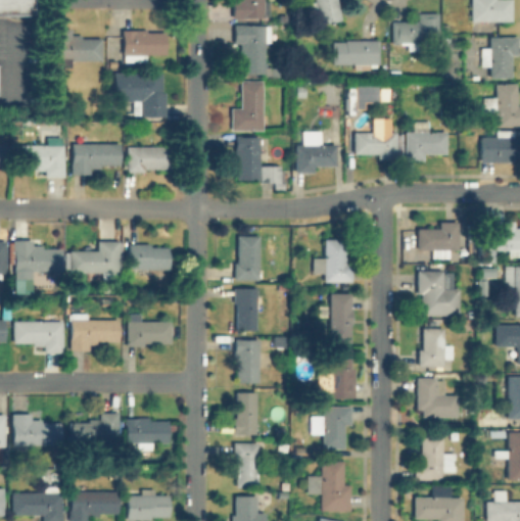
[(0,0),(31,0),(31,17),(0,17),(0,0)]
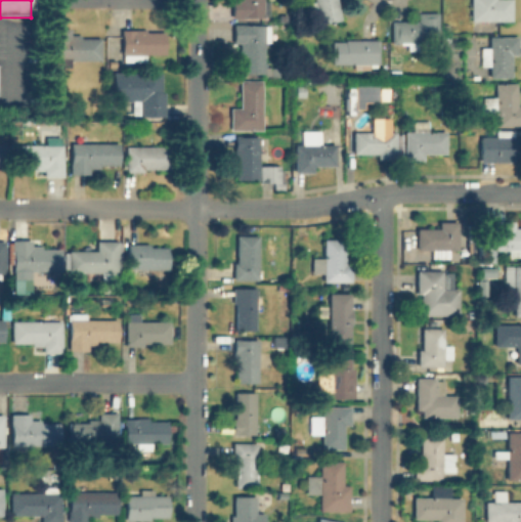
[(265,0),(265,3),(271,3),(271,18),(265,18),(265,19),(246,19),(235,19),(235,1),(242,1),(242,0),(265,0)]
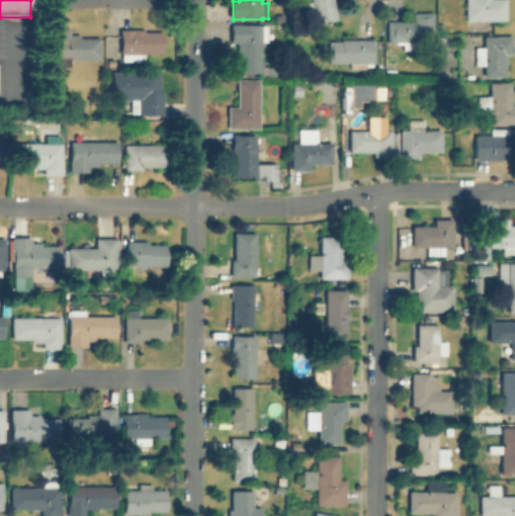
[(336,0),(340,19),(319,24),(317,15),(309,17),(307,5),(314,4),(313,0),(336,0)]
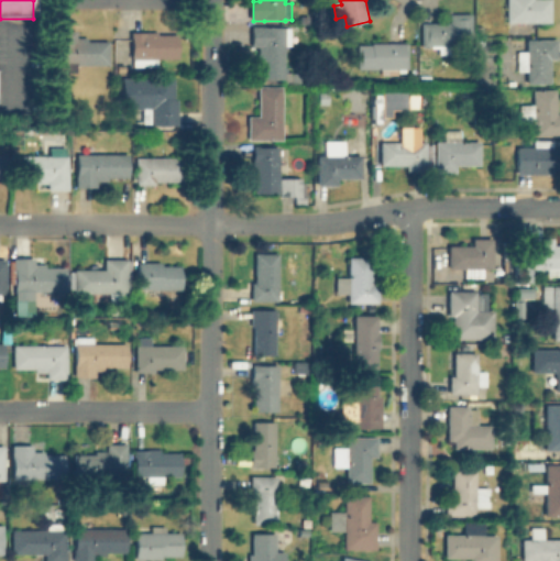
[(552,0),(552,24),(509,24),(509,0),(552,0)]
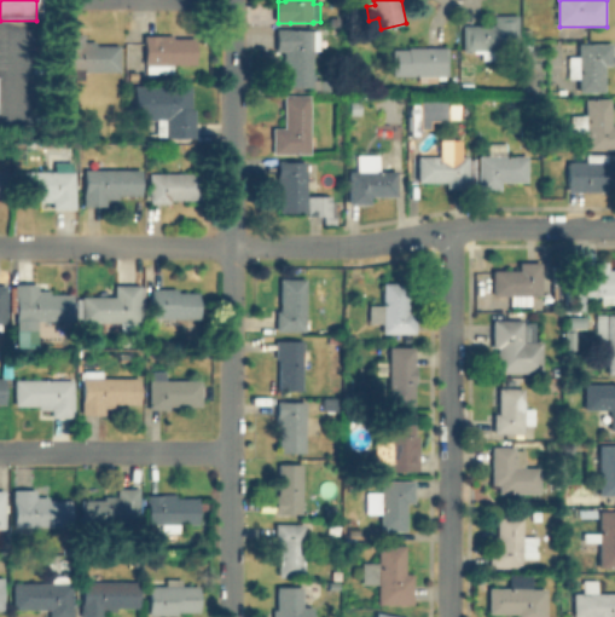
[(520,17),(520,53),(465,53),(464,28),(495,28),(495,17),(520,17)]
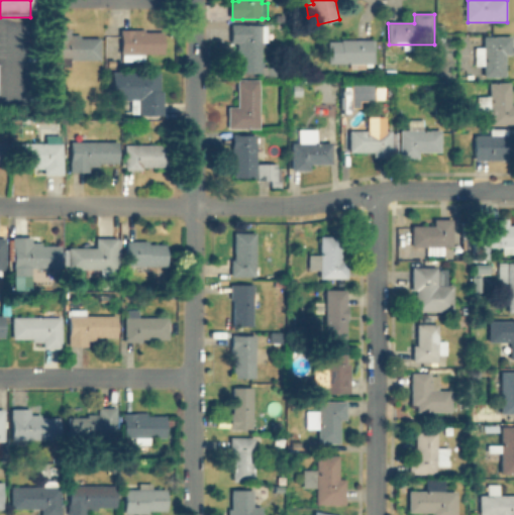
[(271,28),(270,43),(265,43),(264,75),(241,74),(242,56),(239,56),(239,46),(233,46),(233,25),(264,26),(264,28),(271,28)]
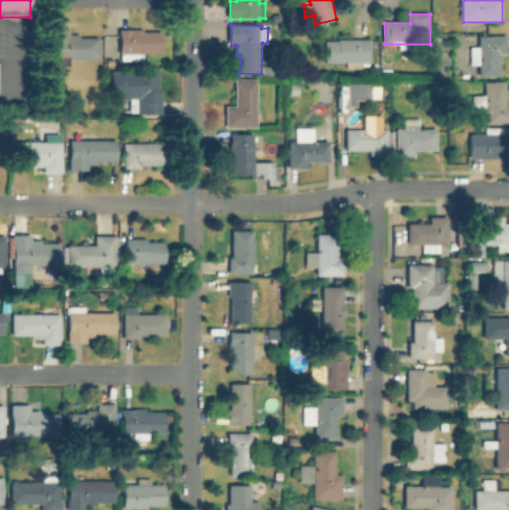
[(101,39),(101,61),(71,61),(71,68),(55,68),(55,61),(53,61),(53,31),(71,31),(70,37),(82,37),(82,39),(101,39)]
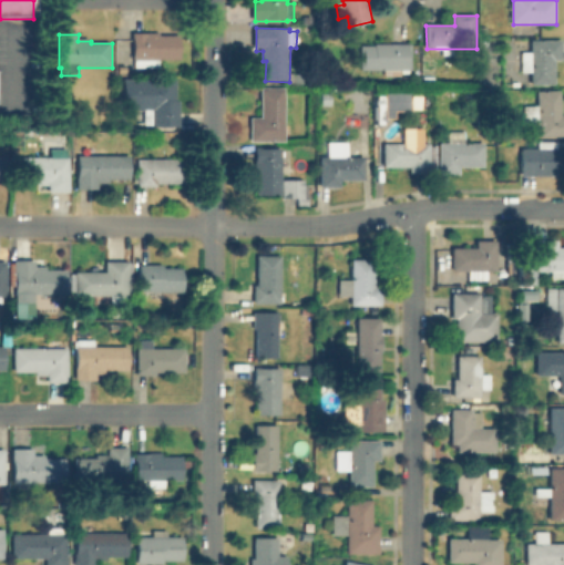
[(181,37),(182,61),(160,61),(160,69),(136,70),(136,61),(134,61),(134,34),(160,34),(160,38),(181,37)]
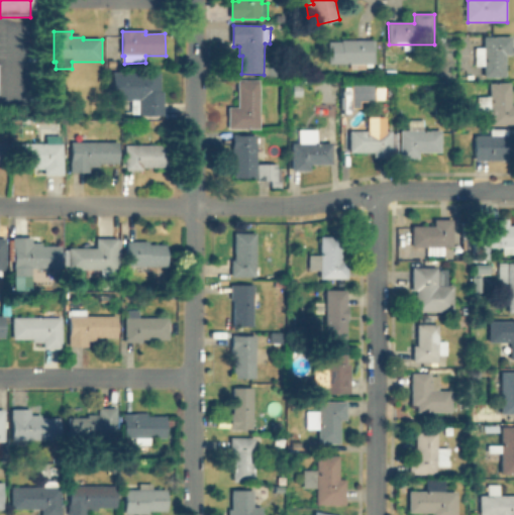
[(513,38),(513,56),(507,56),(506,78),(486,78),(486,67),(477,67),(477,50),(486,50),(486,38),(513,38)]
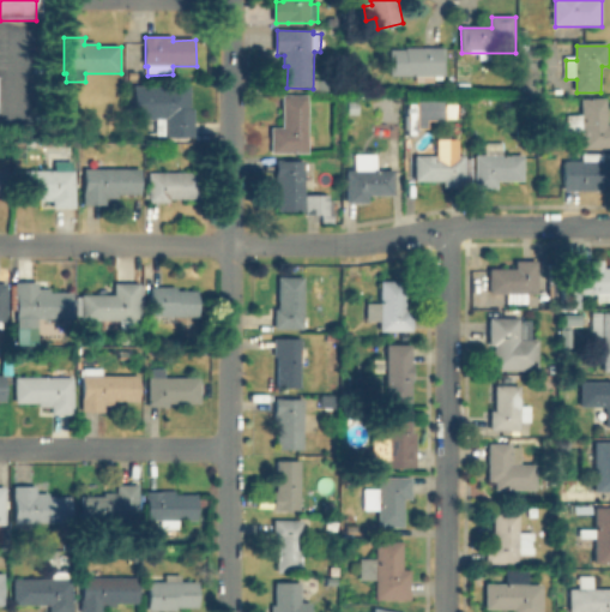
[(447,49),(447,77),(435,77),(435,84),(417,83),(417,77),(394,77),(394,51),(408,51),(408,48),(447,49)]
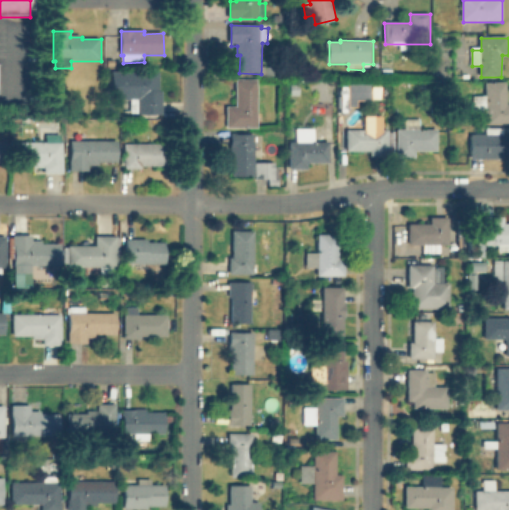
[(268,78),(268,67),(277,67),(276,78),(268,78)]
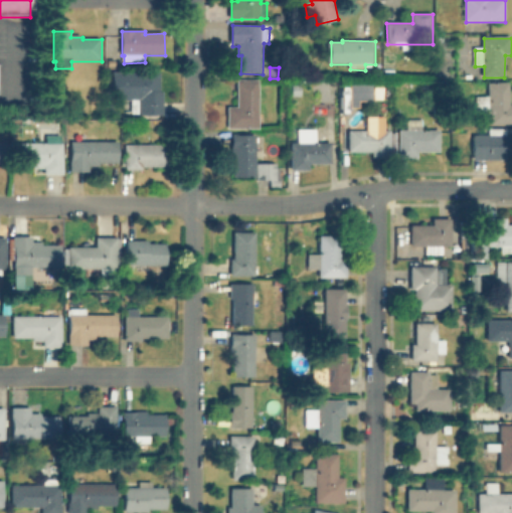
[(164,92),(164,115),(133,114),(133,101),(126,101),(127,73),(162,73),(162,92),(164,92)]
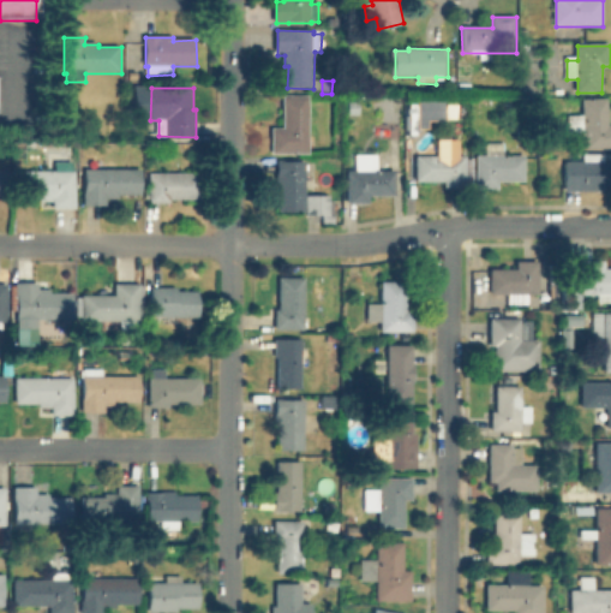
[(311,97),(311,155),(274,155),(274,130),(285,130),(285,97),(311,97)]
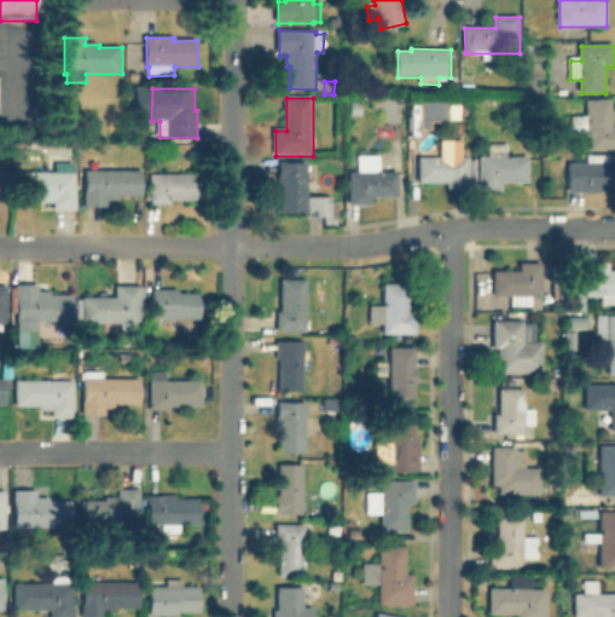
[(613,101),(614,128),(614,151),(590,153),(589,138),(573,138),(572,119),(589,119),(587,102),(613,101)]
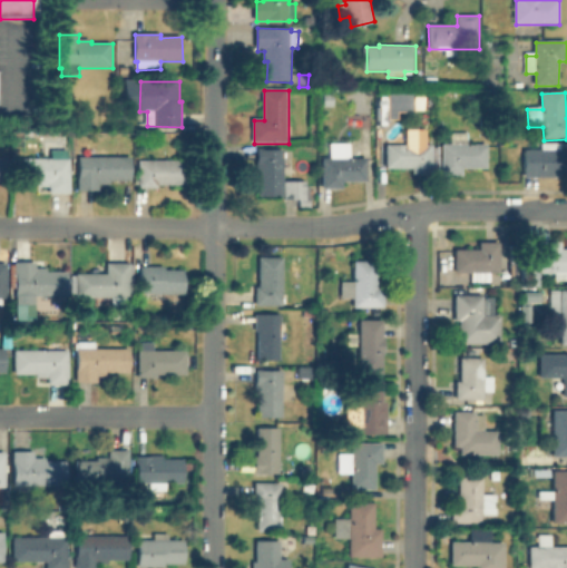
[(322,108),(323,95),(334,95),(334,108),(322,108)]
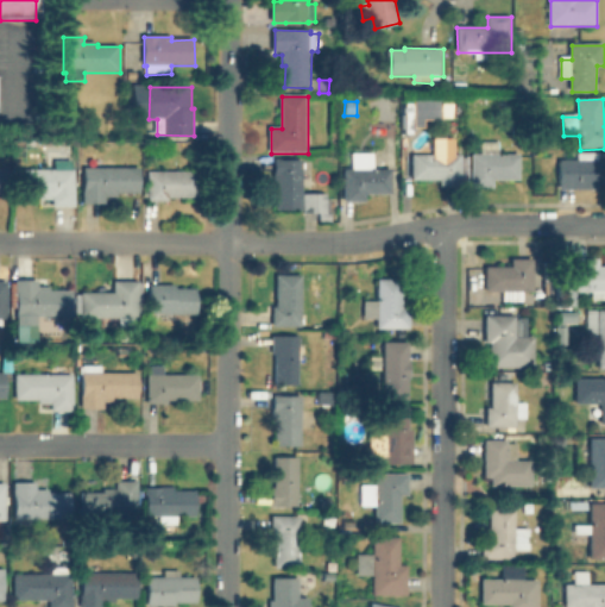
[(451,112),(449,102),(465,101),(466,110),(451,112)]
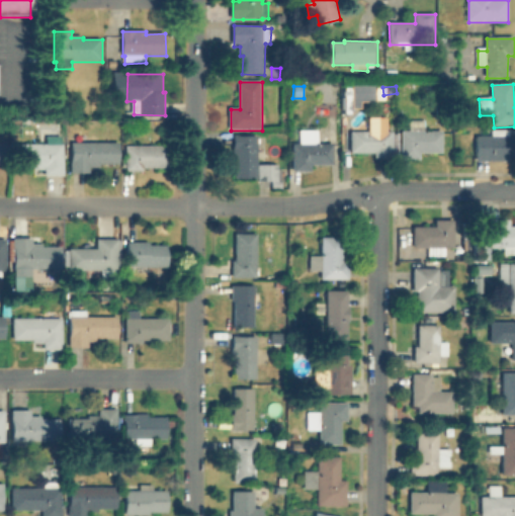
[(443,132),(442,153),(421,153),(421,159),(403,159),(404,133),(411,133),(411,121),(426,121),(426,132),(443,132)]
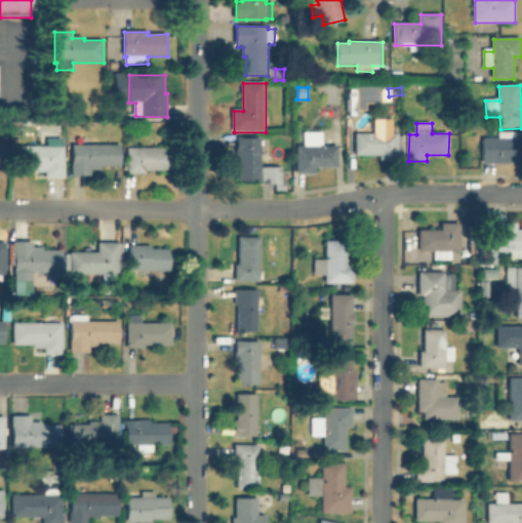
[(517,131),(518,139),(521,139),(521,160),(518,160),(518,162),(484,162),(484,139),(499,139),(500,131),(517,131)]
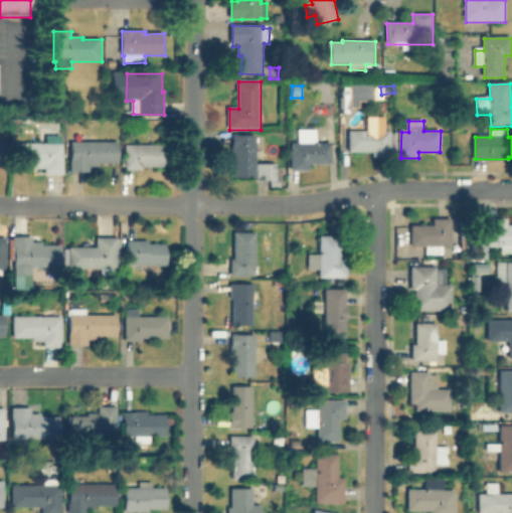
[(317,144),(333,144),(333,165),(312,165),(312,171),(294,171),(294,144),(300,144),(300,131),(317,131),(317,144)]
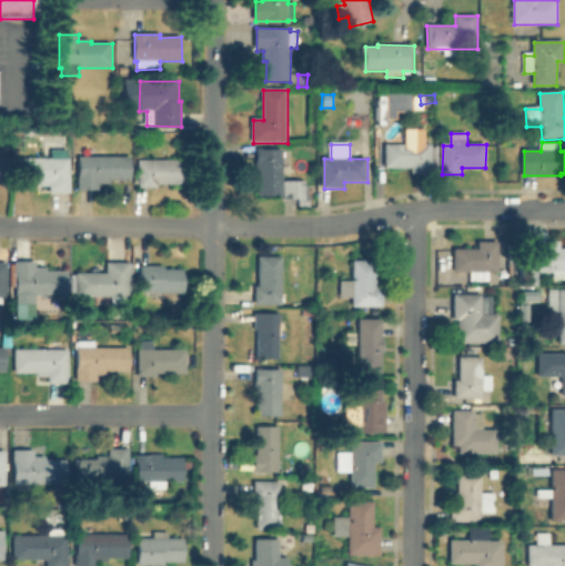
[(432,169),(432,178),(415,178),(415,169),(387,169),(387,145),(433,145),(432,169)]
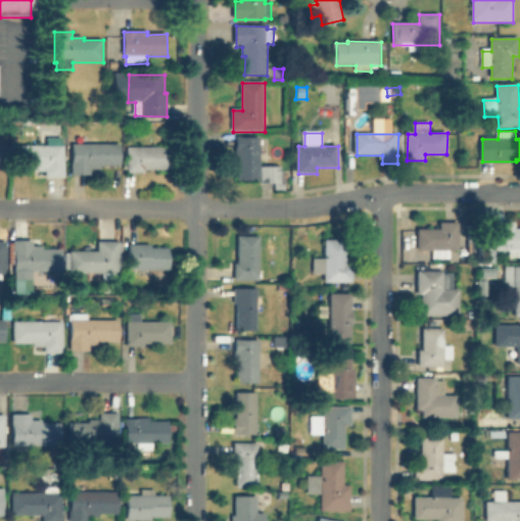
[(91,137),(91,144),(122,144),(122,167),(103,167),(103,170),(93,170),(92,175),(74,175),(73,145),(76,145),(76,137),(91,137)]
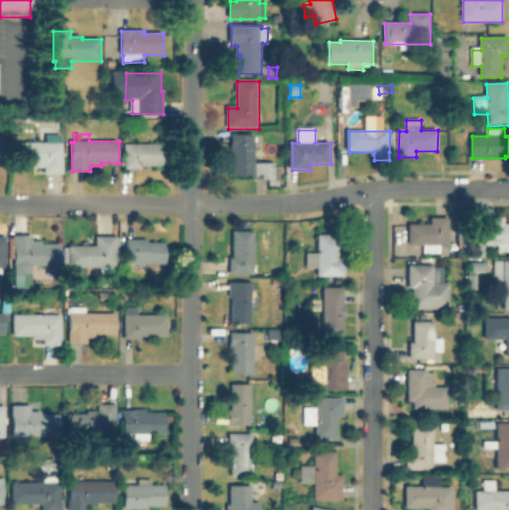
[(265,149),(265,158),(257,158),(256,164),(276,164),(276,179),(280,179),(280,188),(271,188),(271,179),(257,179),(257,177),(235,177),(235,159),(232,159),(232,135),(256,135),(256,149),(265,149)]
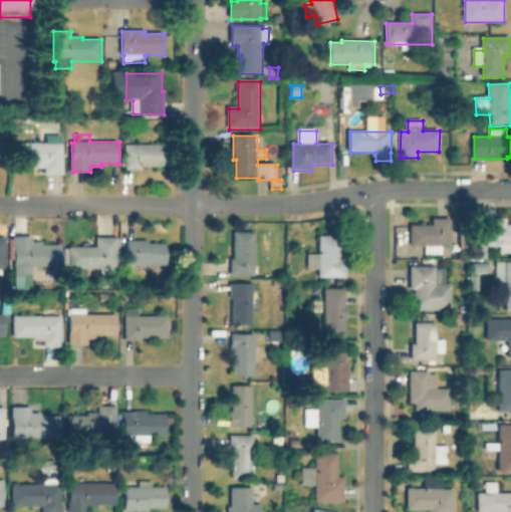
[(63,164),(63,177),(47,177),(47,170),(38,170),(38,164),(18,164),(19,146),(63,146),(63,164)]
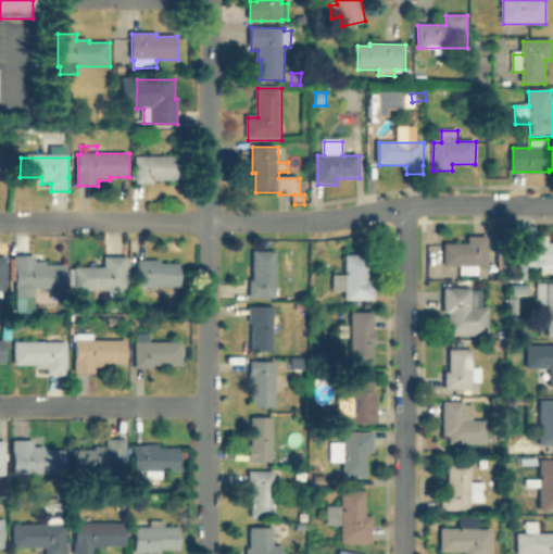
[(150,185),(138,186),(137,159),(180,158),(181,180),(150,181),(150,185)]
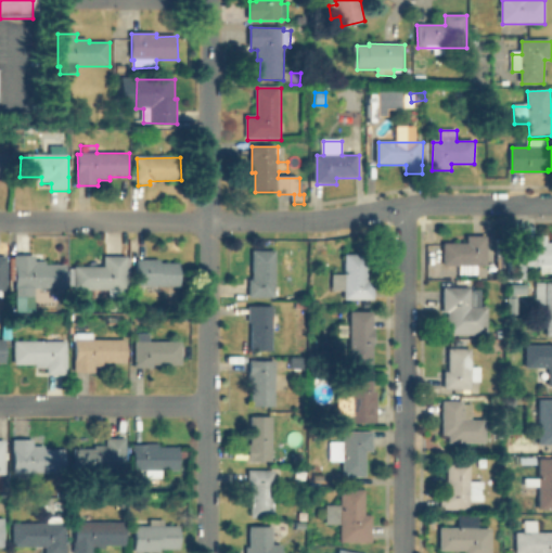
[(486,236),(487,266),(476,267),(476,274),(460,274),(460,266),(445,266),(445,243),(467,243),(467,236),(486,236)]
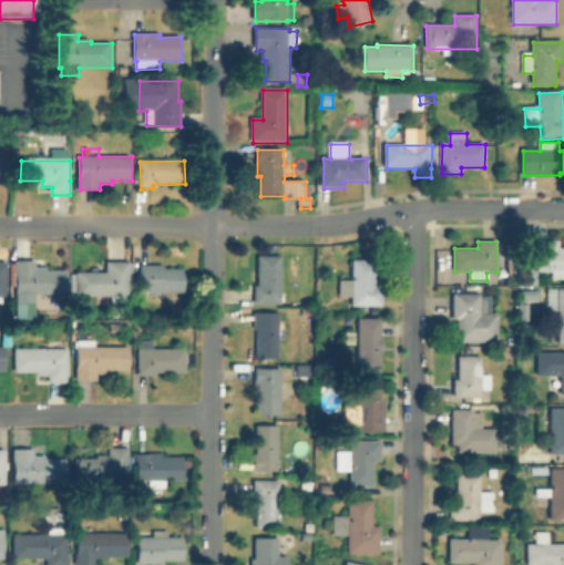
[(563,279),(552,279),(552,270),(539,270),(539,242),(557,242),(557,248),(563,248),(563,279)]
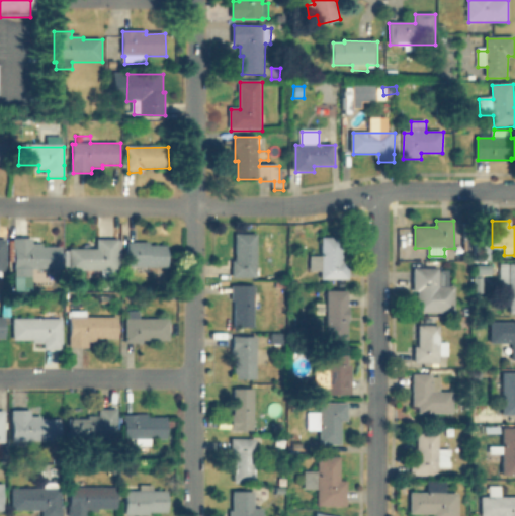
[(258,236),(258,279),(234,278),(234,262),(237,262),(237,235),(258,236)]
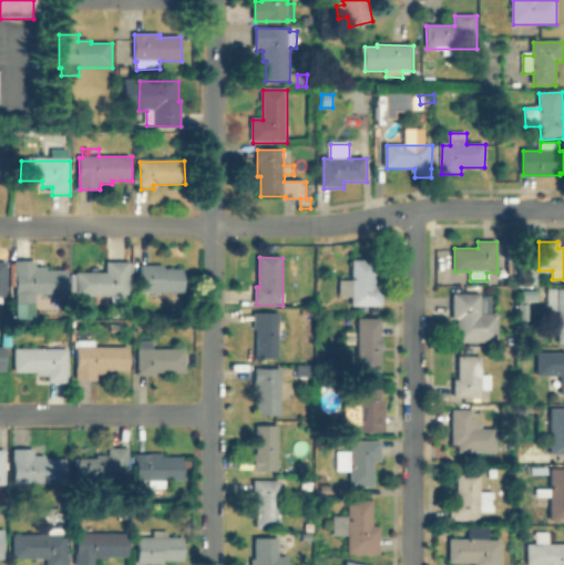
[(377,263),(377,287),(382,287),(382,307),(354,306),(354,298),(340,298),(341,281),(354,281),(354,262),(377,263)]
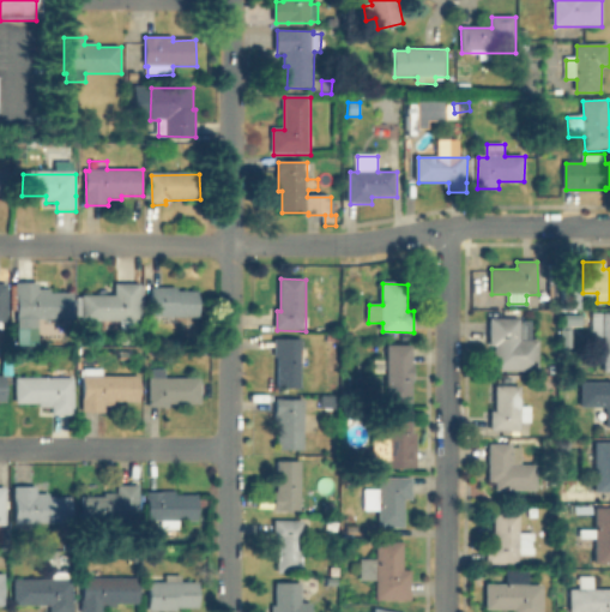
[(76,294),(76,319),(18,321),(18,285),(41,285),(41,291),(53,291),(53,294),(76,294)]
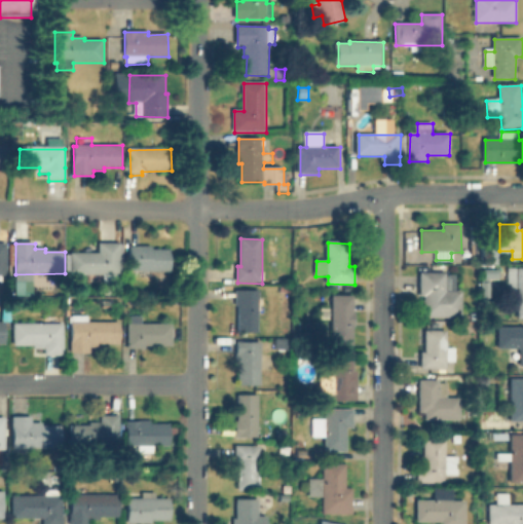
[(122,244),(123,275),(119,275),(119,283),(104,283),(105,275),(72,275),(72,254),(101,254),(101,244),(122,244)]
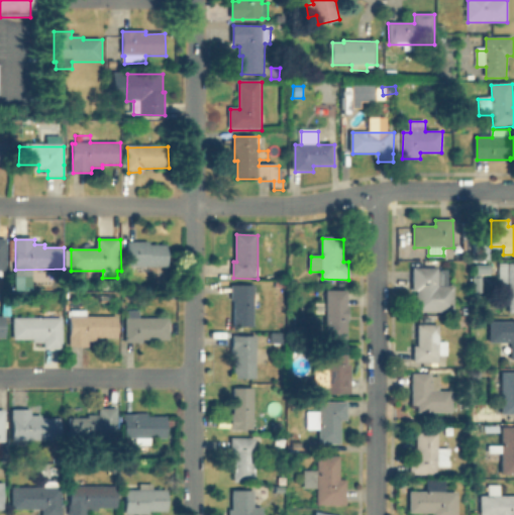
[(171,245),(170,269),(127,268),(127,242),(150,242),(150,245),(171,245)]
